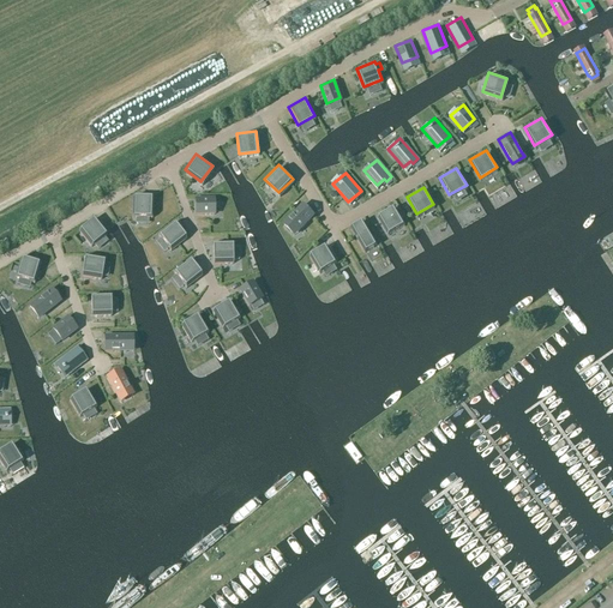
[(131,214),(151,214),(151,194),(132,193),(131,214)]
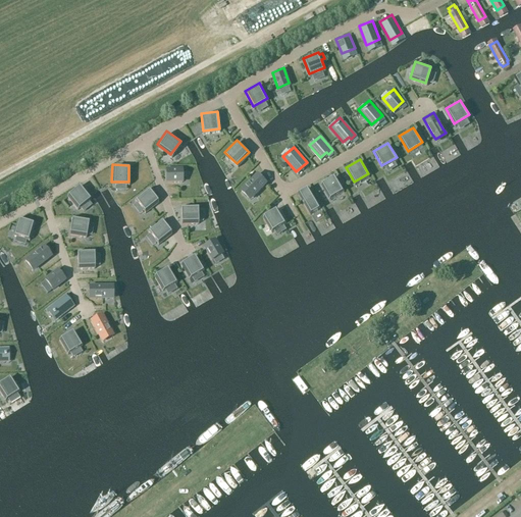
[(181,178),(180,166),(165,166),(165,178),(181,178)]
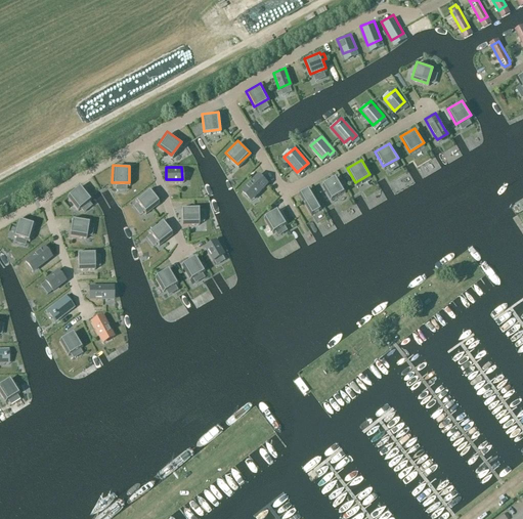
[(258,172),(252,178),(250,176),(246,180),(248,182),(242,188),(250,198),(266,180),(258,172)]
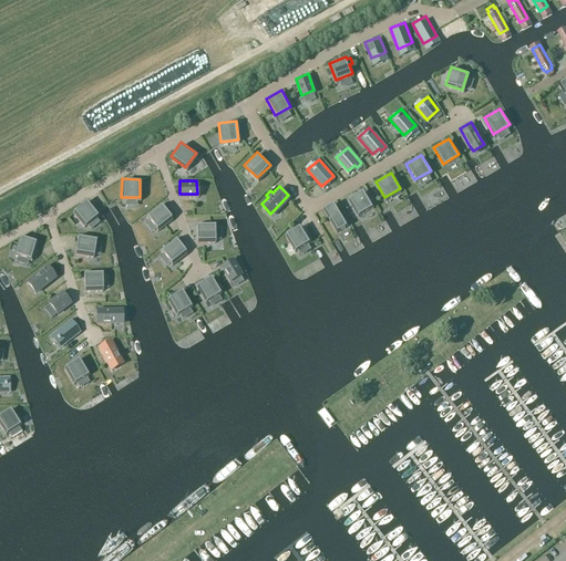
[(363,188),(348,197),(357,214),(373,204),(363,188)]
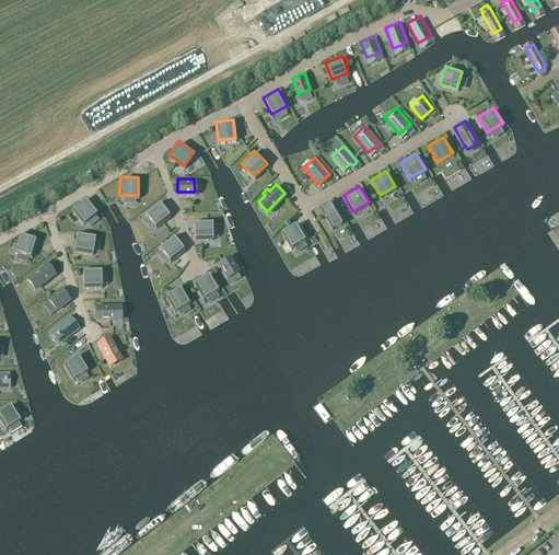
[(95,209),(84,195),(70,206),(81,220),(95,209)]
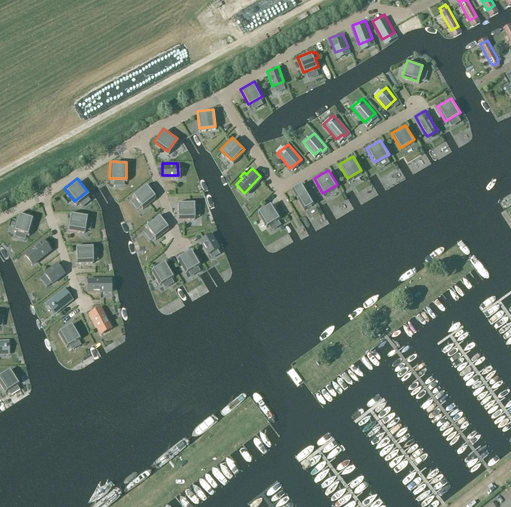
[(313,201),(302,181),(292,187),(303,207),(313,201)]
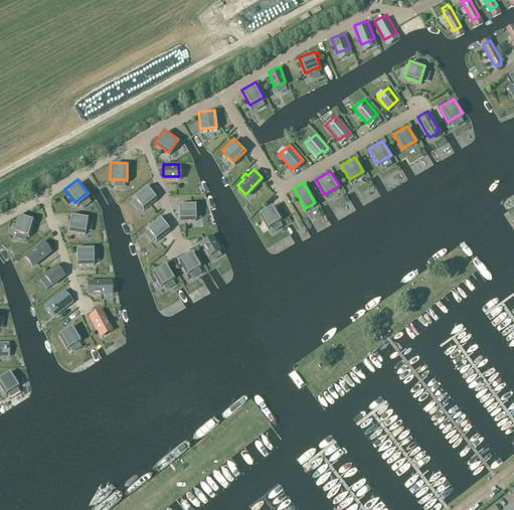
[(142,207),(155,196),(145,183),(132,193),(142,207)]
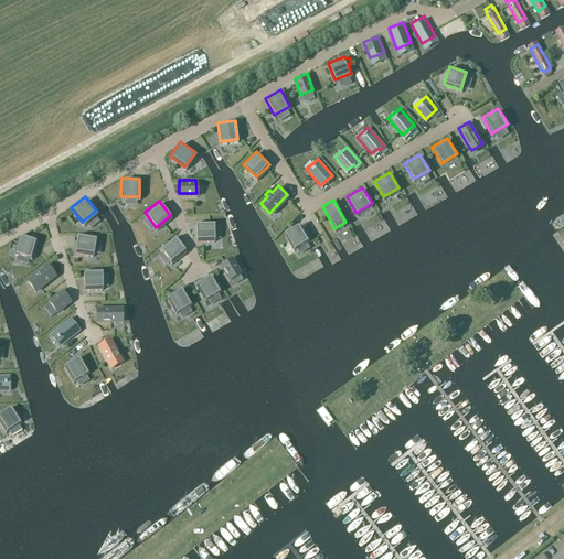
[(213,221),(194,221),(195,239),(213,238),(213,221)]
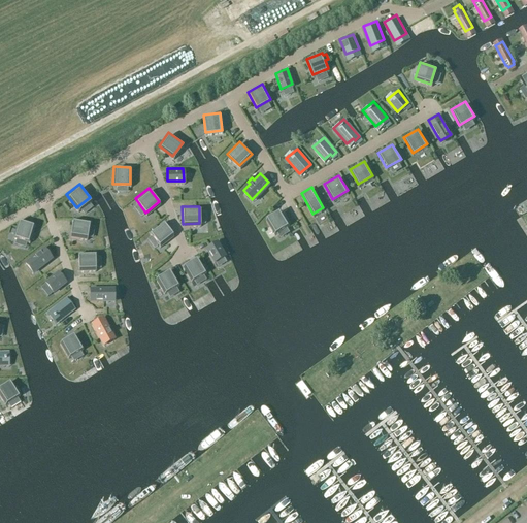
[(289,223),(280,208),(265,217),(274,232),(289,223)]
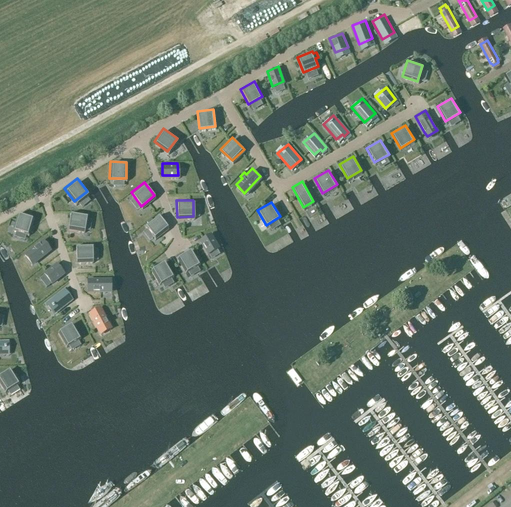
[(67,227),(83,229),(86,213),(70,210),(67,227)]
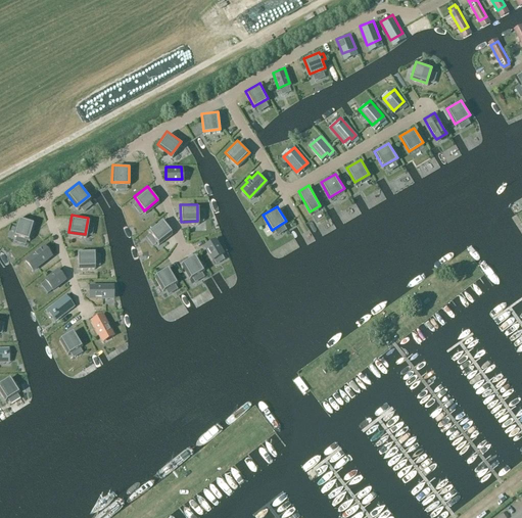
[(17,217),(12,233),(29,238),(34,222),(17,217)]
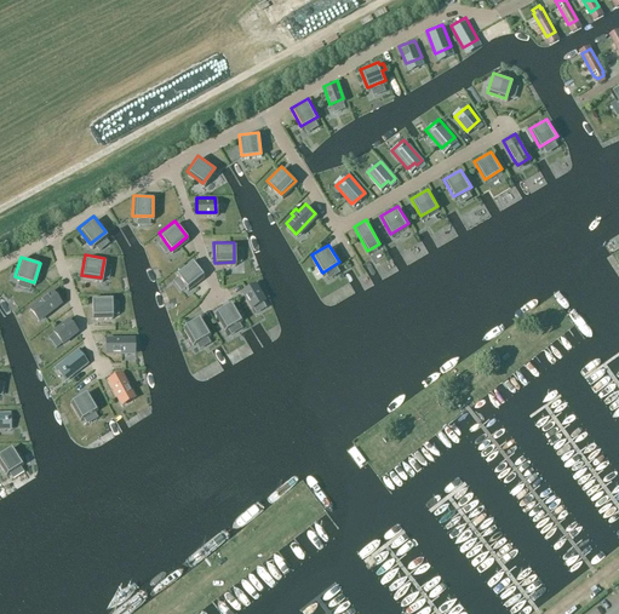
[(178,268),(175,270),(187,286),(202,274),(190,258),(184,263),(182,260),(177,264),(178,268)]
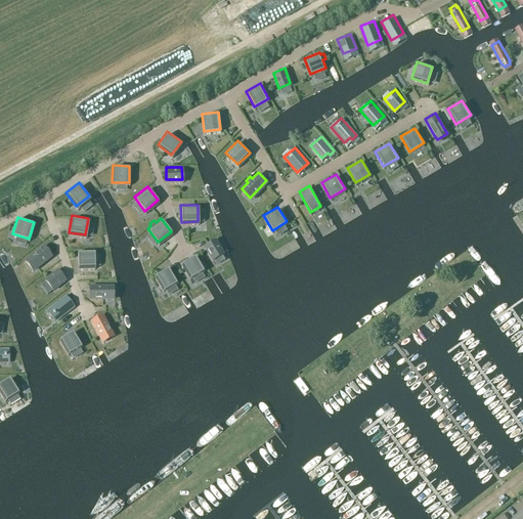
[(214,238),(204,244),(212,258),(222,252),(214,238)]
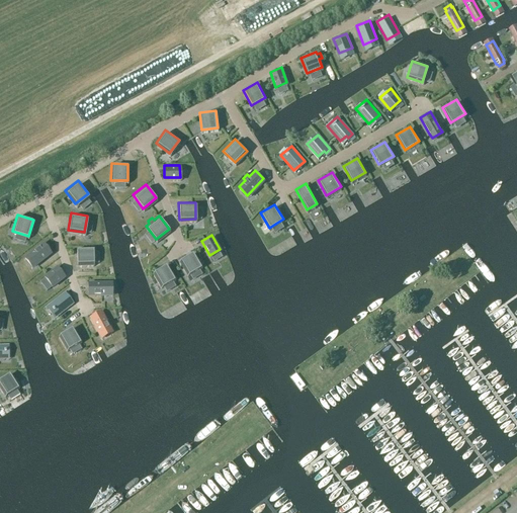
[(42,241),(27,252),(34,261),(50,250),(42,241)]
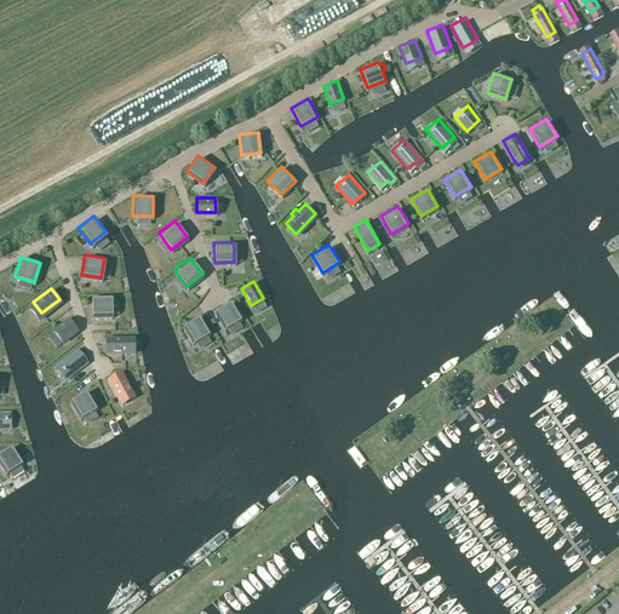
[(110,296),(90,296),(90,316),(110,315),(110,296)]
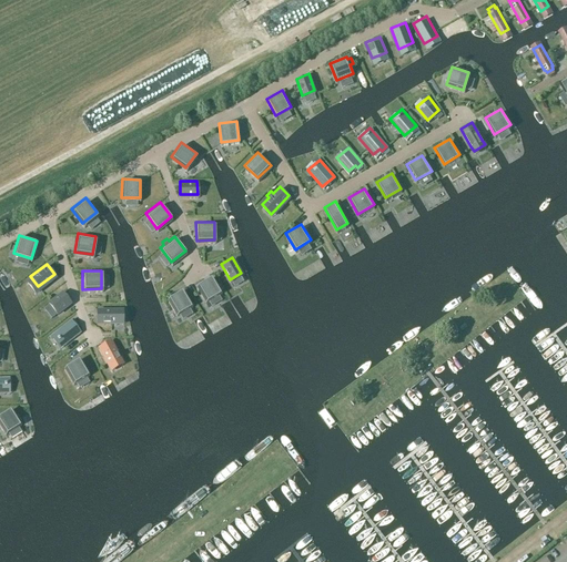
[(211,275),(195,284),(205,299),(221,290),(215,283),(212,277),(211,275)]
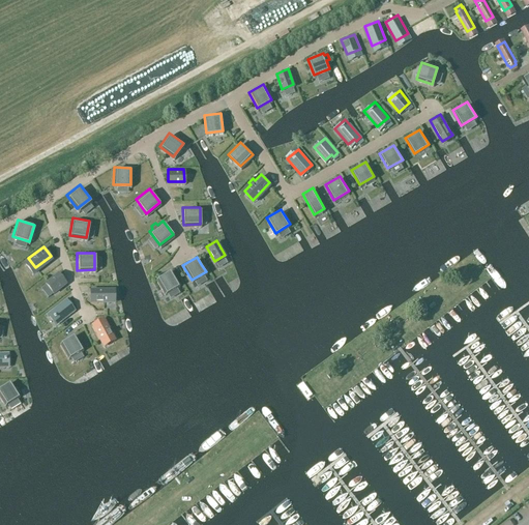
[(175,283),(167,267),(160,271),(158,268),(153,271),(155,273),(151,275),(160,291),(175,283)]
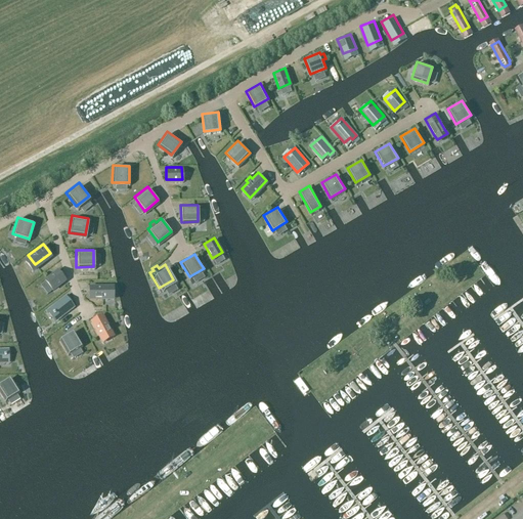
[(56,268),(44,278),(51,288),(63,277),(56,268)]
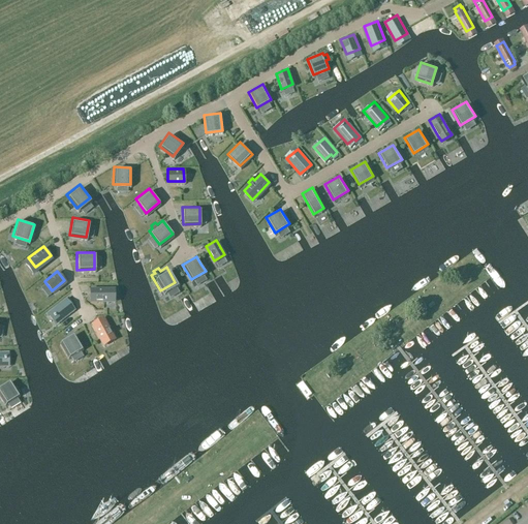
[(114,300),(114,287),(89,286),(89,299),(114,300)]
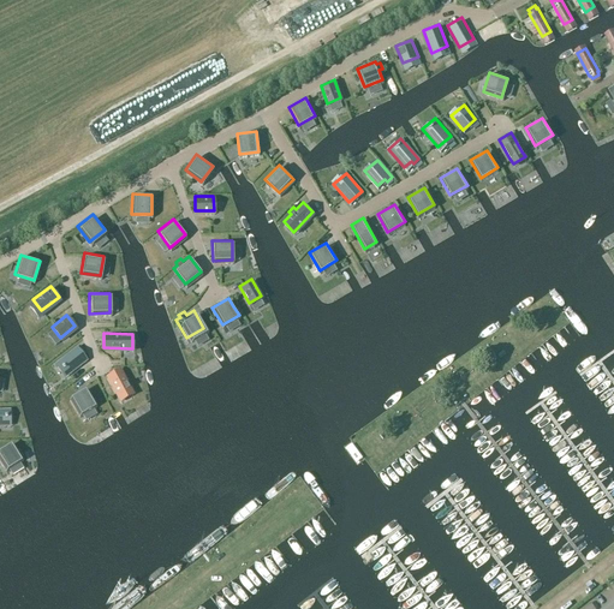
[(57,358),(61,364),(60,364),(63,366),(63,365),(67,371),(87,357),(76,344),(57,358)]
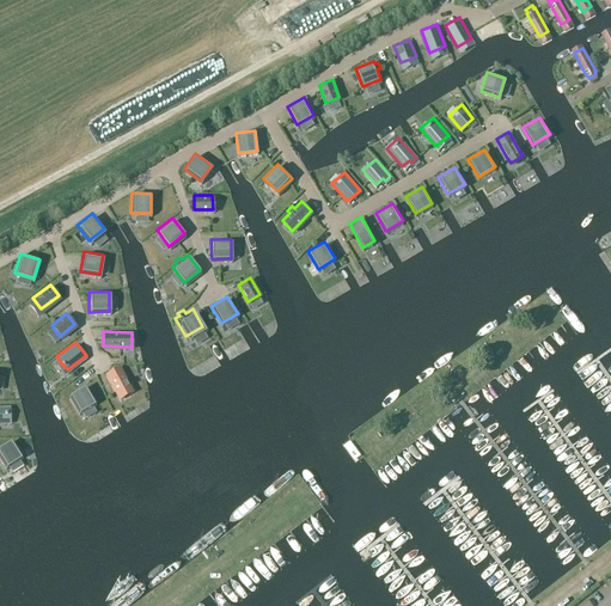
[(117,365),(105,372),(116,391),(118,397),(130,390),(128,385),(117,365)]
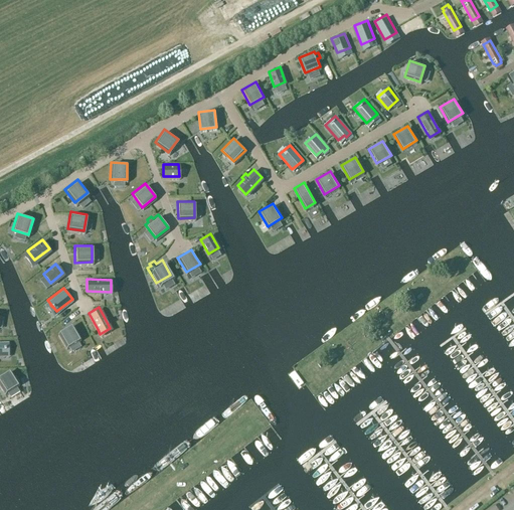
[(80,338),(71,323),(57,332),(65,346),(80,338)]
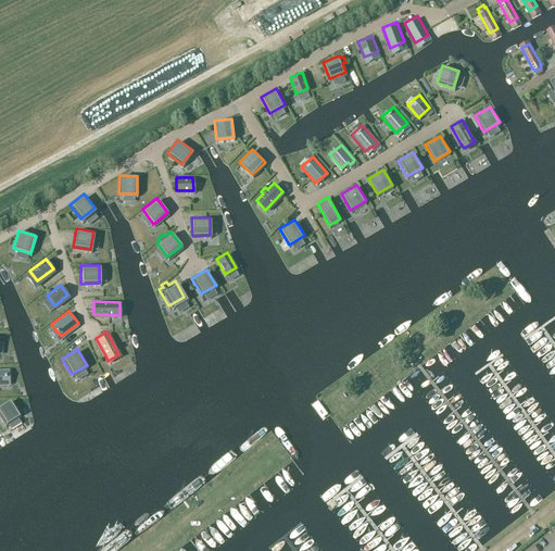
[(10,402),(0,407),(0,420),(3,426),(20,417),(10,402)]
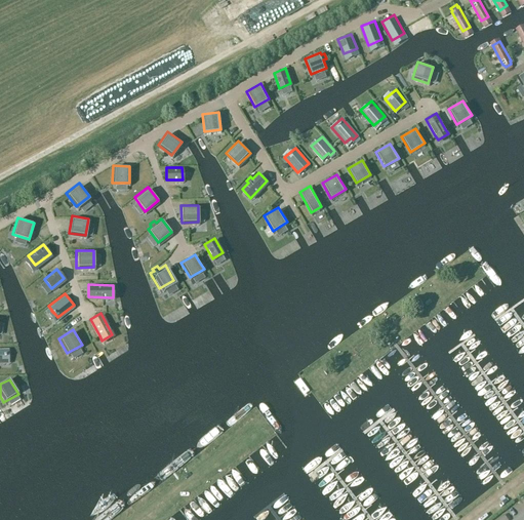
All buildings are outlined.
